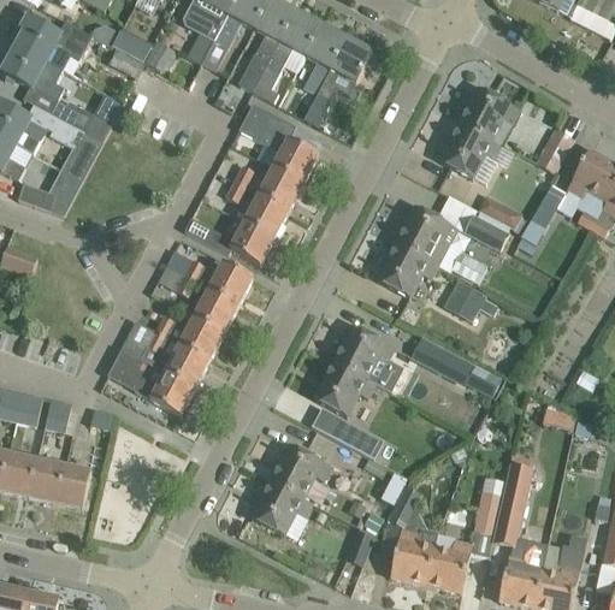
[(214,39),(235,0),(194,0),(183,22),(184,25),(201,35),(201,33),(214,39)]
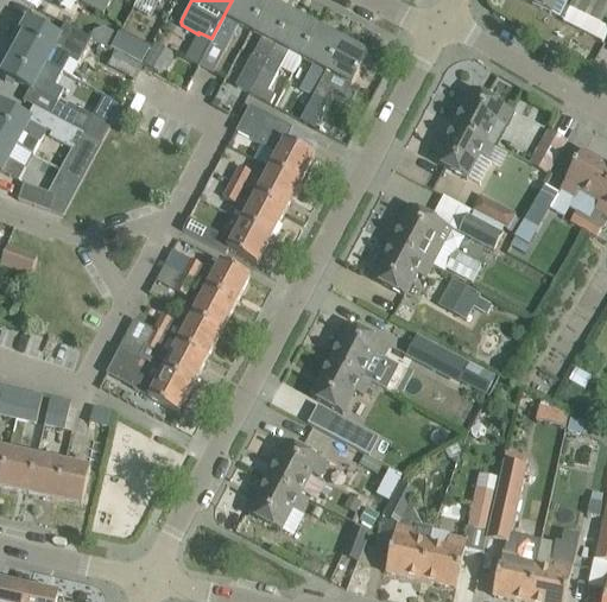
[(232,0),(212,38),(198,63),(212,70),(238,21),(250,27),(264,0),(232,0)]
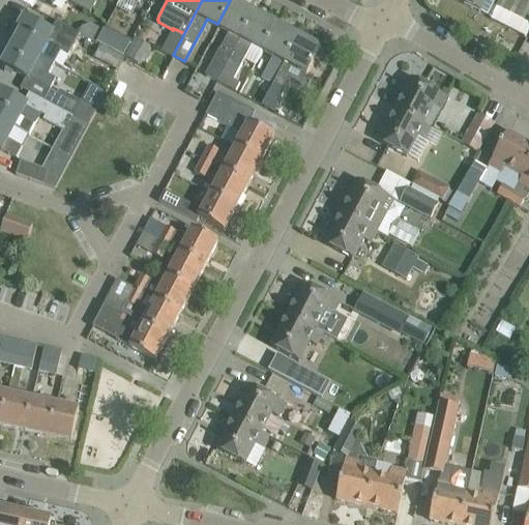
[(204,73),(216,79),(253,9),(233,0),(230,0),(217,24),(228,29),(219,46),(218,46),(204,73)]
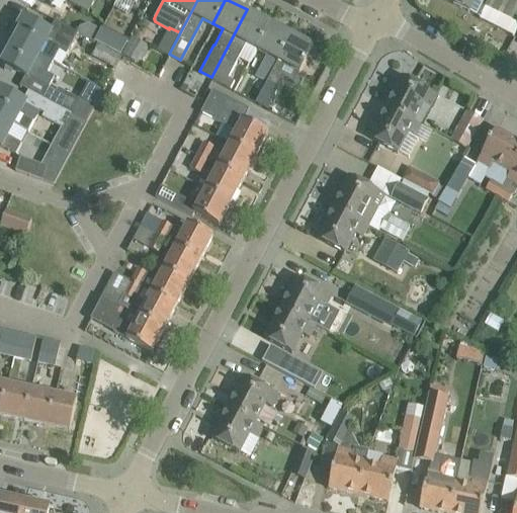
[(451,0),(480,13),(485,3),(500,10),(495,21),(514,30),(516,23),(516,0),(451,0)]
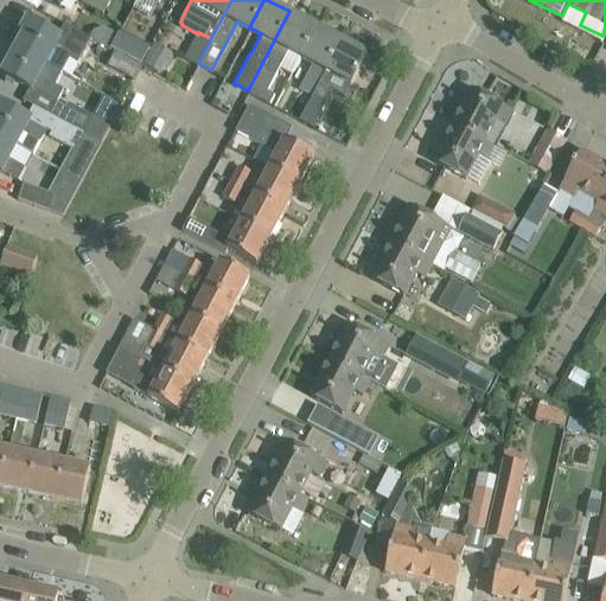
[(289,11),(248,90),(269,101),(274,93),(266,88),(287,48),(300,55),(316,25),(289,11)]
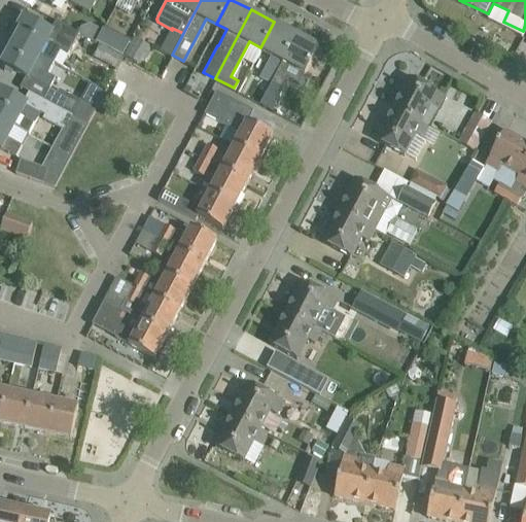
[(14,38),(53,60),(59,48),(67,53),(78,31),(56,19),(50,29),(23,13),(18,24),(22,26),(14,38)]
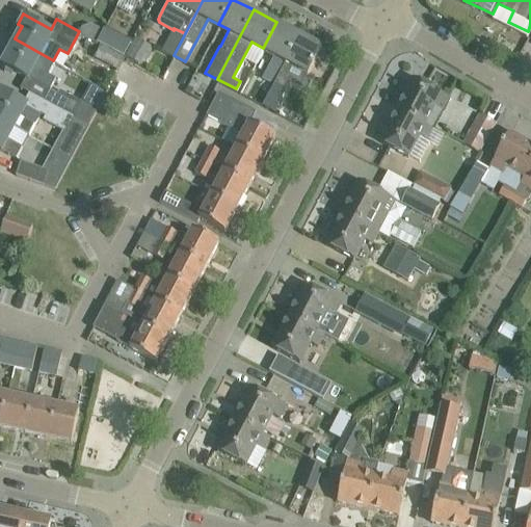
[(280,70),(285,59),(298,33),(276,22),(263,48),(273,53),(262,74),(273,80),(280,70)]
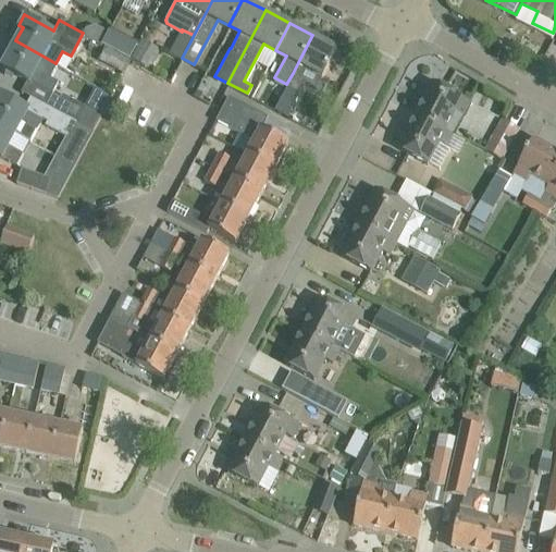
[(111,31),(103,43),(128,57),(135,45),(111,31)]
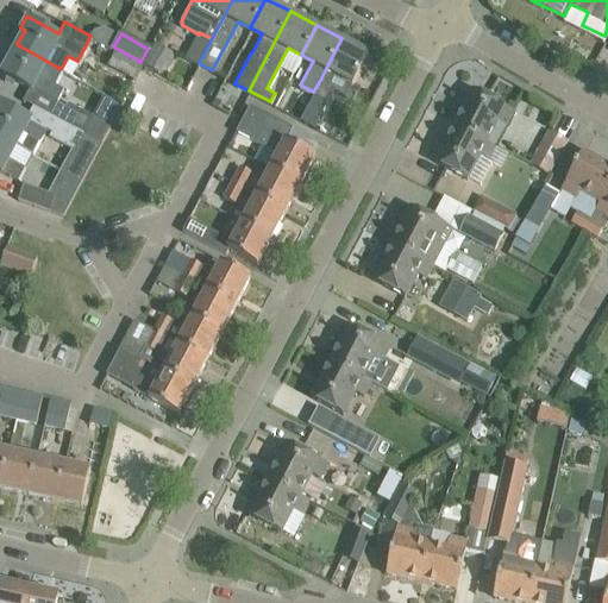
[(326,68),(351,81),(367,51),(342,38),(326,68)]
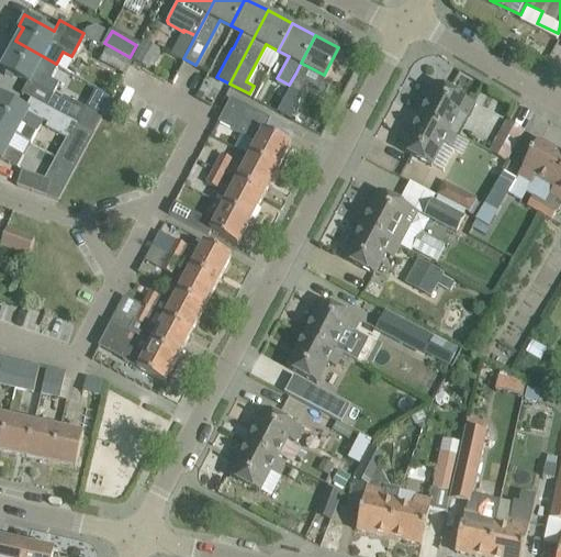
[(161,47),(142,36),(131,57),(150,68),(161,47)]
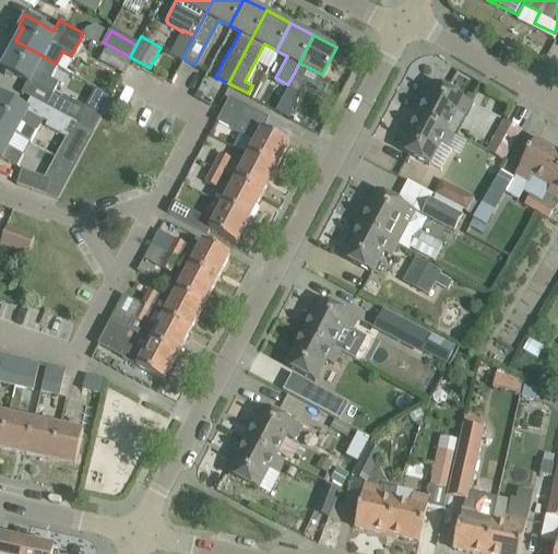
[(15,40),(2,65),(28,79),(51,91),(58,79),(50,74),(56,63),(15,40)]
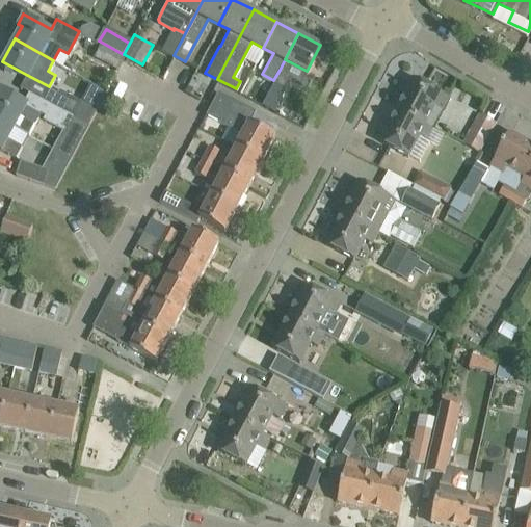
[(123,54),(101,43),(94,55),(116,67),(123,54)]
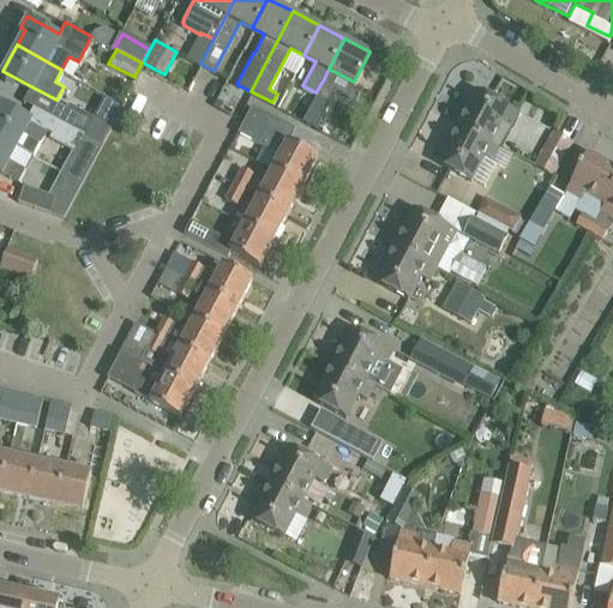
[(323,80),(316,92),(329,100),(335,88),(323,80)]
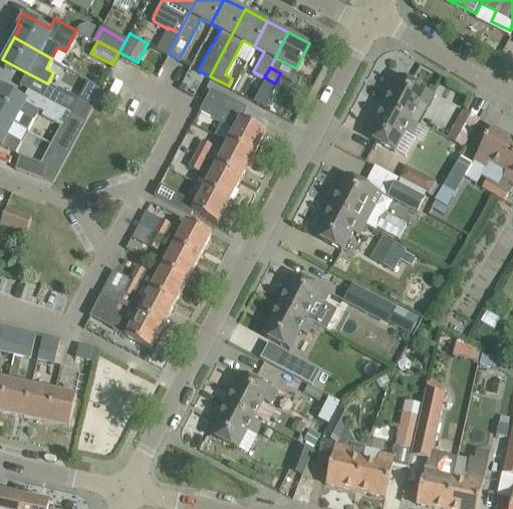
[(399,72),(382,103),(410,117),(420,99),(427,102),(433,90),(399,72)]
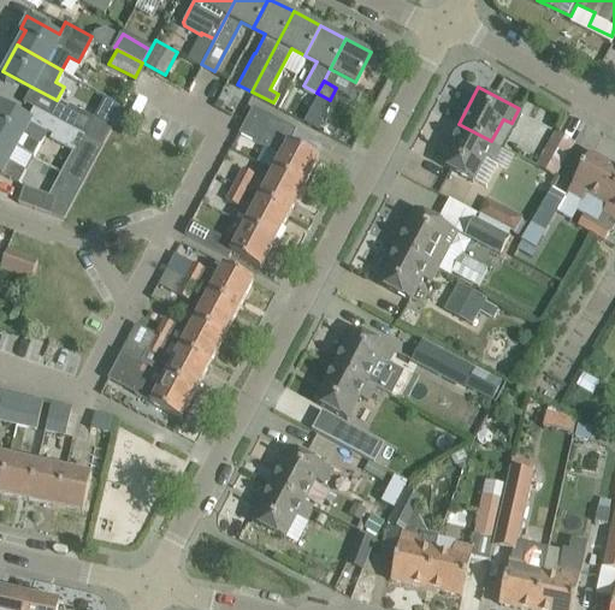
[(303,118),(302,120),(315,126),(329,101),(315,94),(303,118)]
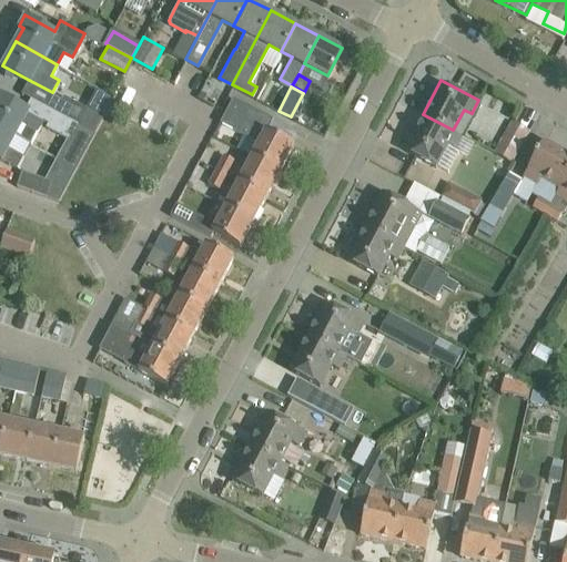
[(87,105),(62,92),(54,106),(79,120),(87,105)]
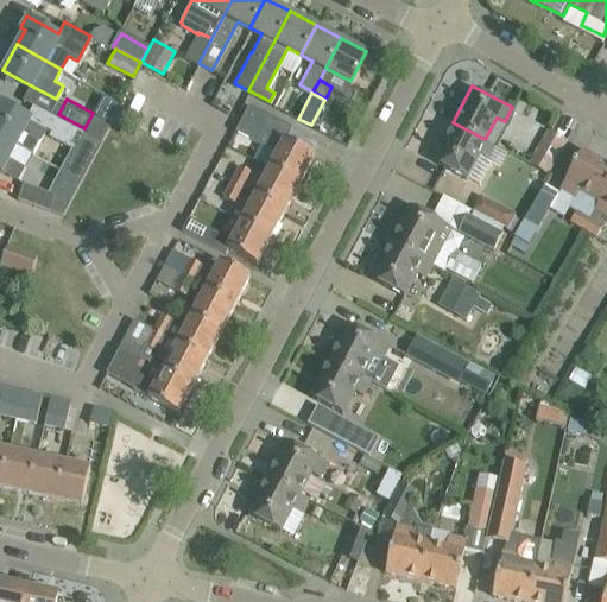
[(1,101),(0,102),(0,134),(14,141),(31,151),(44,127),(27,118),(29,116),(1,101)]
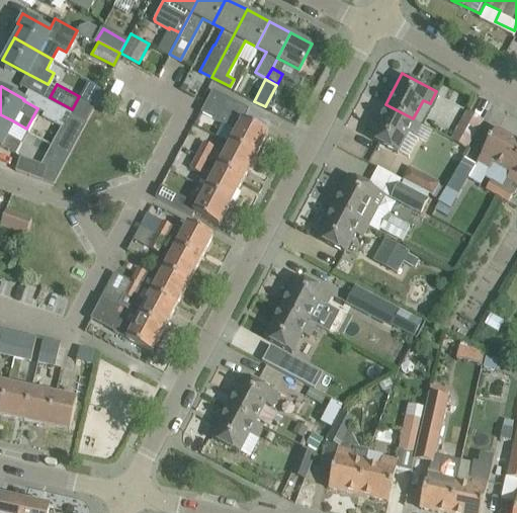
[(236,127),(230,140),(254,153),(267,130),(243,116),(248,105),(211,87),(200,109),(236,127)]
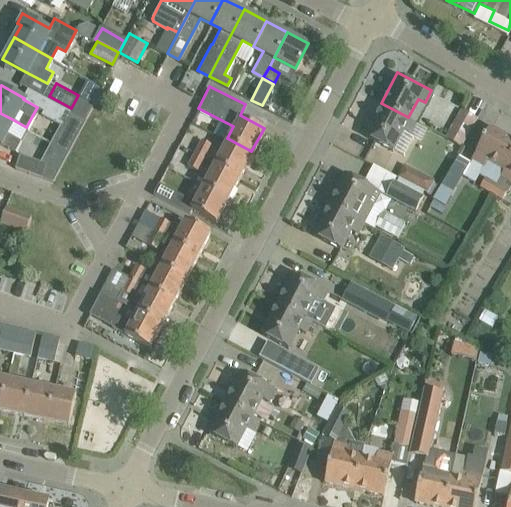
[(71,108),(49,96),(40,112),(62,124),(71,108)]
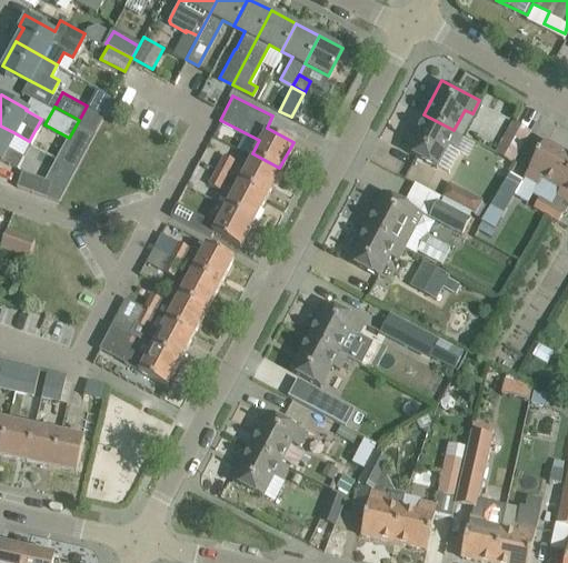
[(461,134),(454,130),(424,114),(406,148),(436,164),(447,143),(455,148),(461,134)]
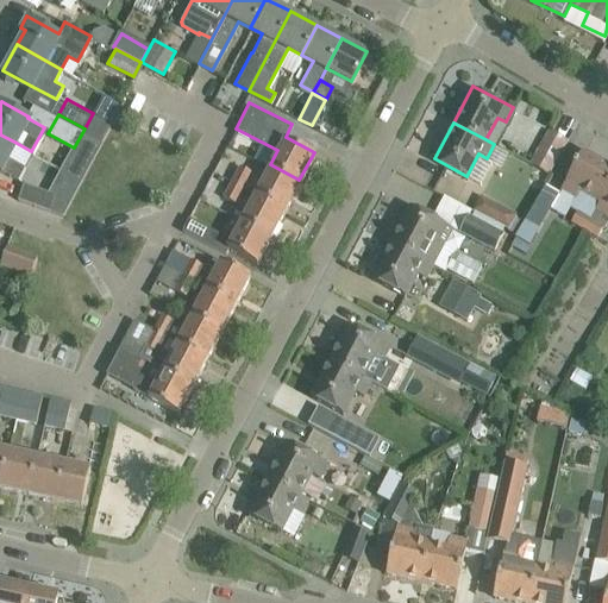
[(566,137),(547,126),(528,161),(547,171),(566,137)]
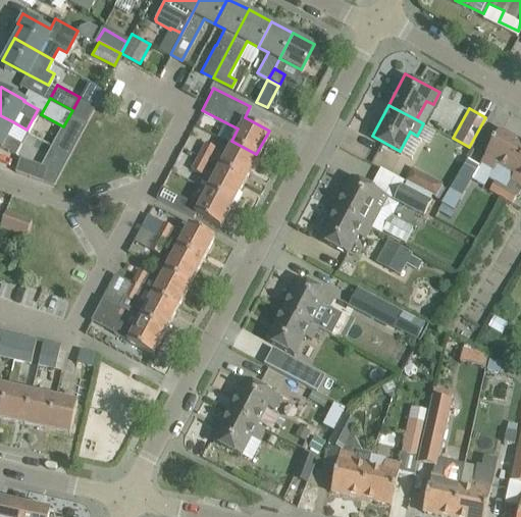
[(6,133),(12,121),(0,115),(0,144),(15,152),(20,141),(6,133)]
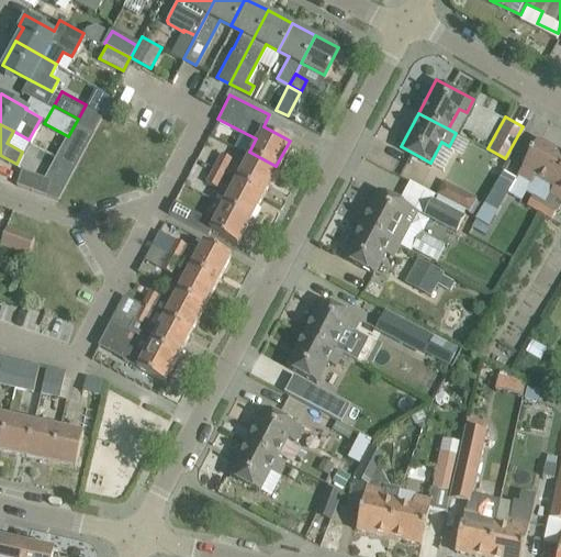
[(535,175),(552,185),(560,170),(560,149),(538,136),(517,173),(531,181),(535,175)]
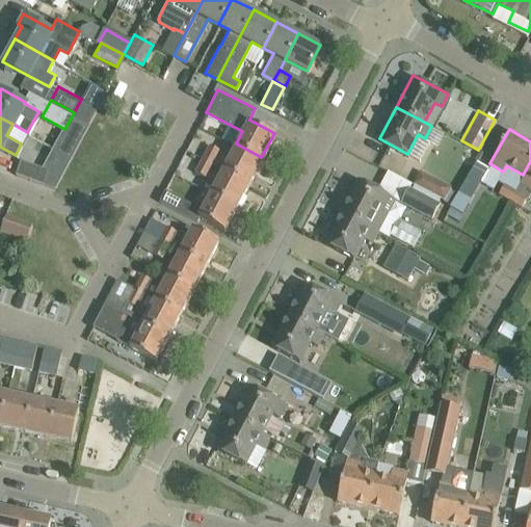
[(208,142),(202,157),(213,162),(219,149),(208,142)]
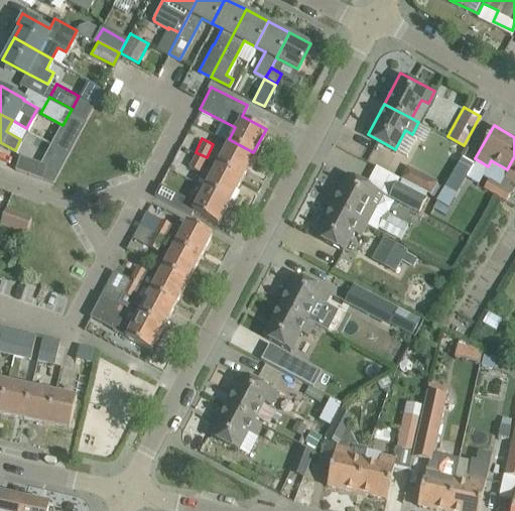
[(253,152),(229,139),(217,162),(241,175),(253,152)]
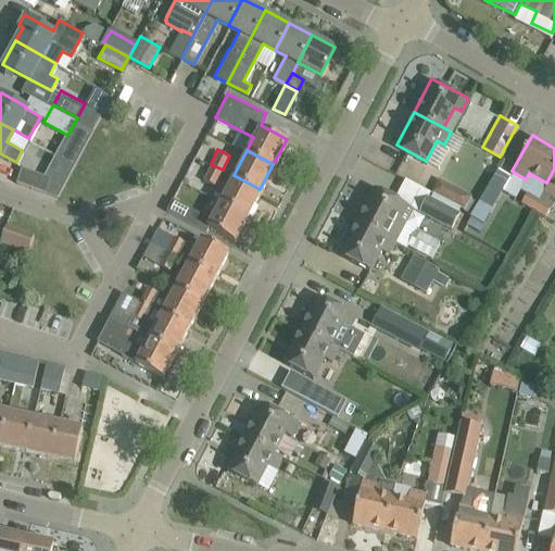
[(223,170),(211,164),(203,178),(215,184),(223,170)]
